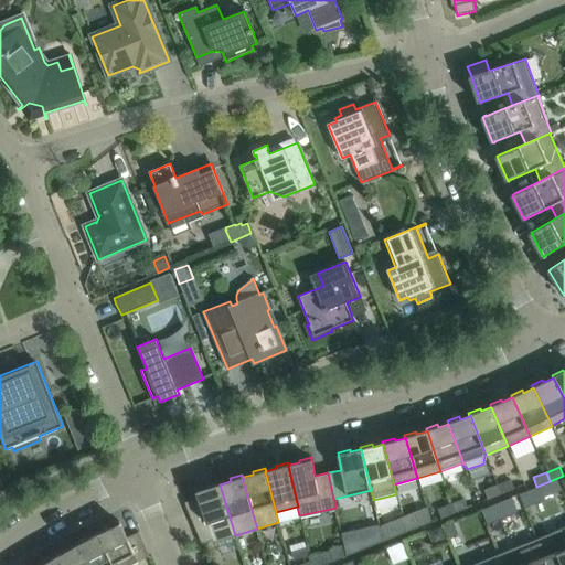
[(510,480),(497,484),(501,493),(514,489),(510,480)]
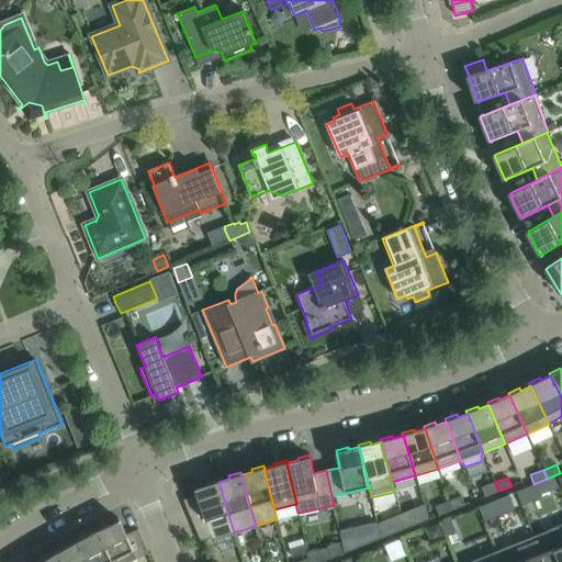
[(211,539),(234,532),(218,482),(218,479),(194,487),(198,496),(183,501),(200,540),(210,537),(211,539)]
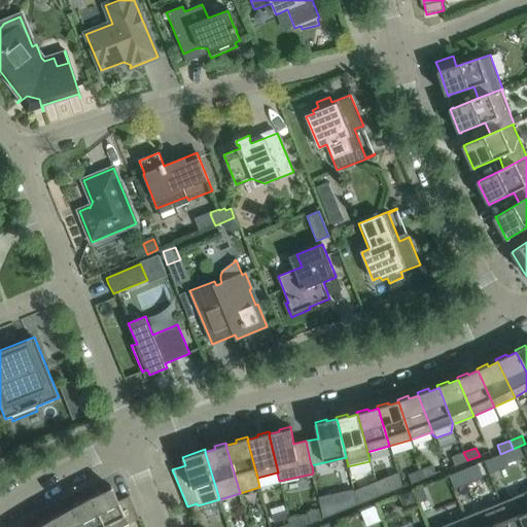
[(467,460),(463,452),(452,457),(455,465),(467,460)]
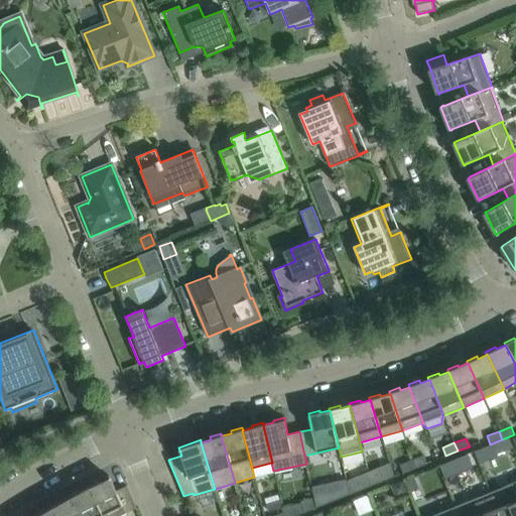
[(423,456),(411,460),(415,469),(426,464),(423,456)]
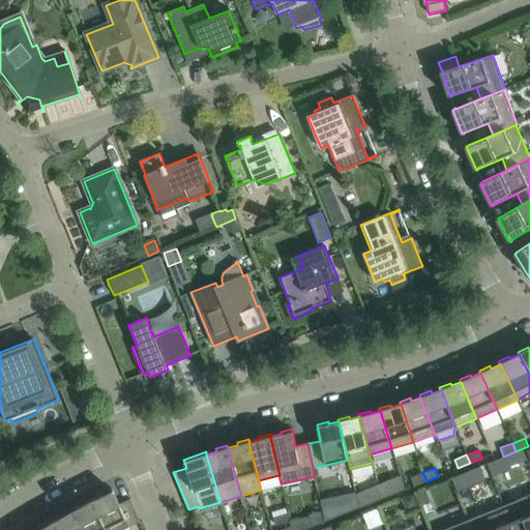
[(427,481),(422,472),(410,477),(414,486),(427,481)]
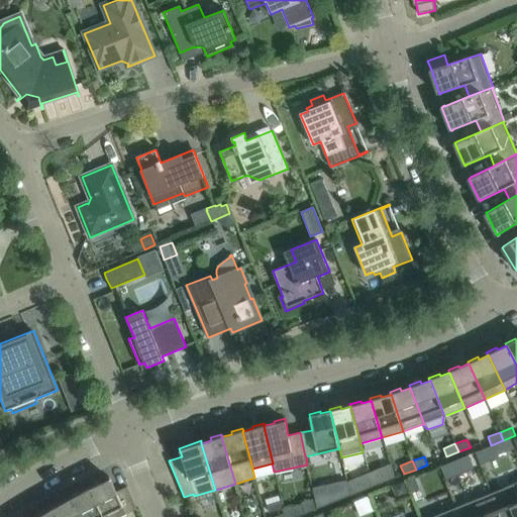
[(451,462),(440,467),(445,480),(456,475),(451,462)]
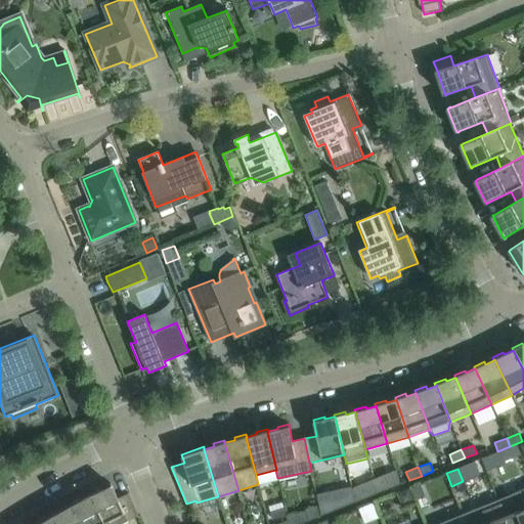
[(395,471),(375,479),(379,492),(399,484),(395,471)]
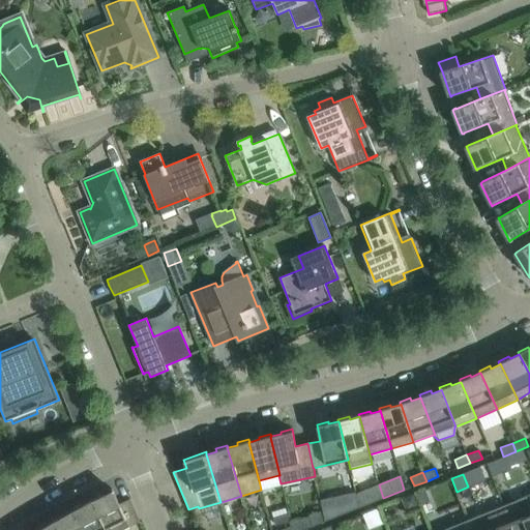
[(383,498),(379,484),(355,494),(359,508),(383,498)]
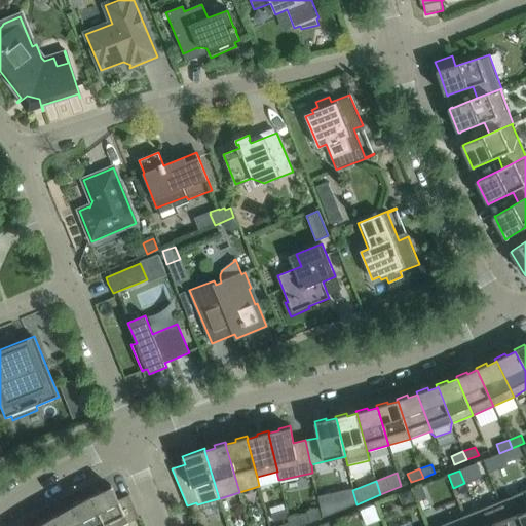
[(89,495),(90,498),(91,497),(105,525),(122,525),(139,518),(129,495),(118,500),(111,485),(110,486),(111,488),(102,492),(101,490),(89,495)]
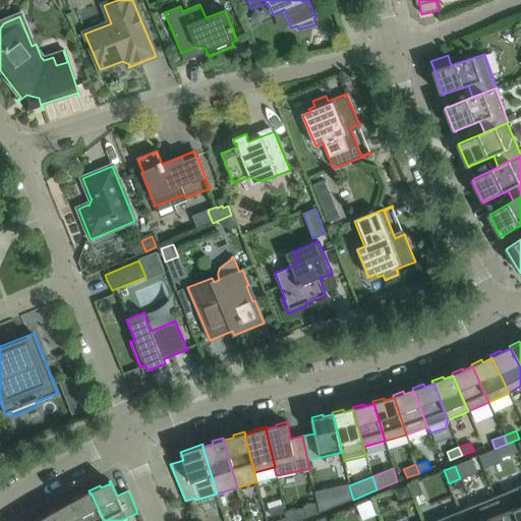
[(520,520),(520,485),(495,497),(505,520),(520,520)]
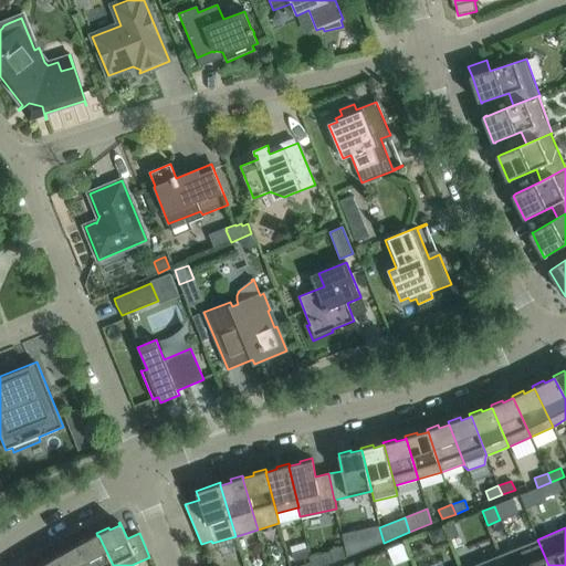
[(355,532),(342,535),(347,557),(359,552),(355,532)]
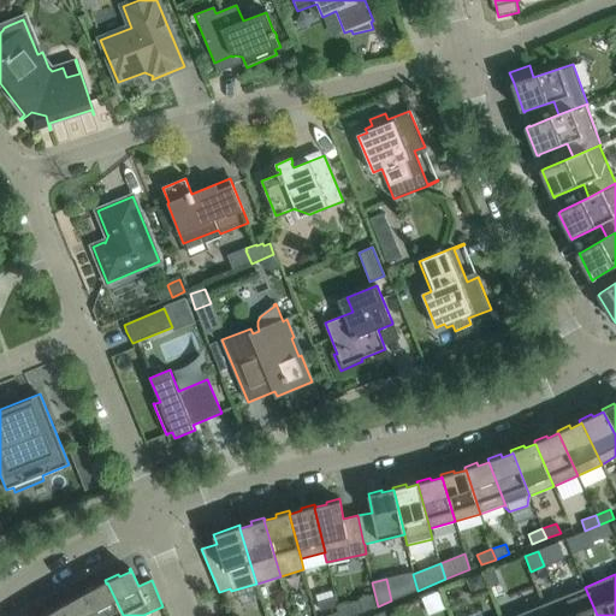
[(123,615),(107,582),(106,584),(96,588),(95,586),(82,592),(83,596),(84,594),(95,615),(123,615)]
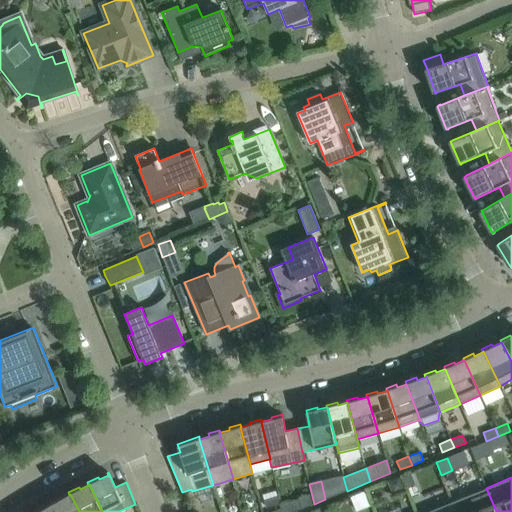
[(496,511),(486,488),(452,502),(455,511),(496,511)]
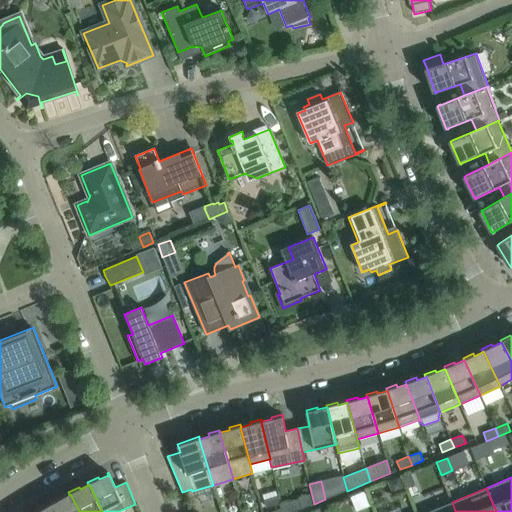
[(79,511),(70,494),(69,495),(61,499),(60,497),(49,503),(50,505),(51,505),(55,511),(79,511)]
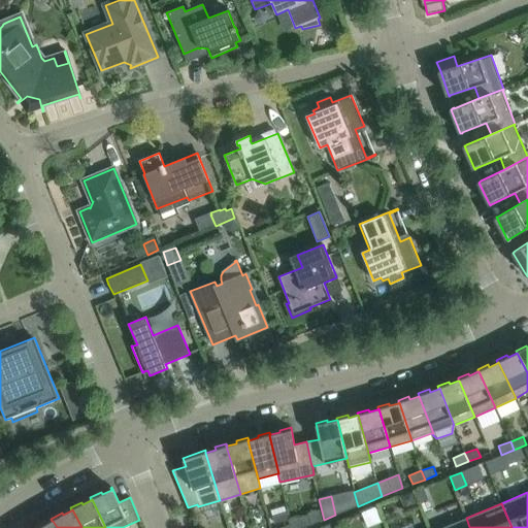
[(320,510),(309,513),(311,525),(322,521),(320,510)]
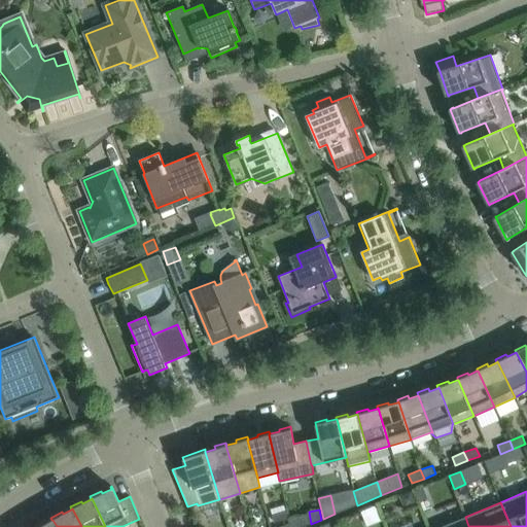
[(468,526),(465,517),(440,526),(468,526)]
